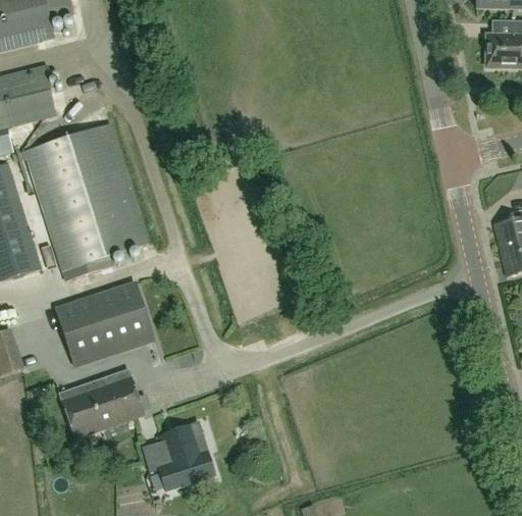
[(0,0),(0,49),(54,36),(50,18),(73,12),(70,0),(0,0)]
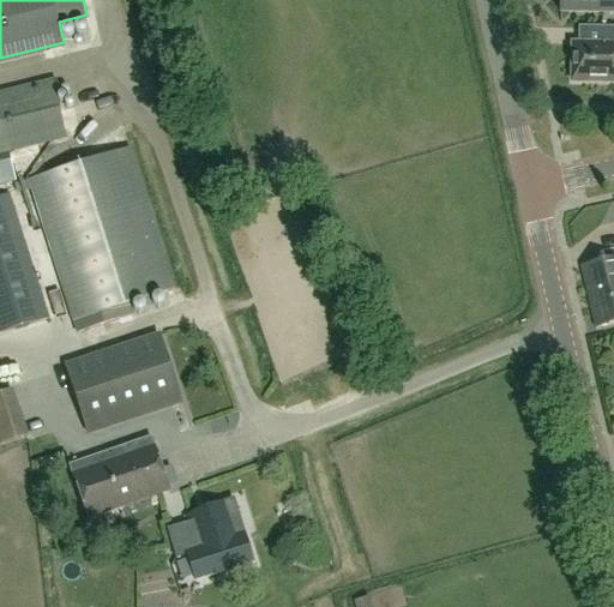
[(613,20),(601,20),(600,38),(572,38),(571,76),(613,76),(613,20)]
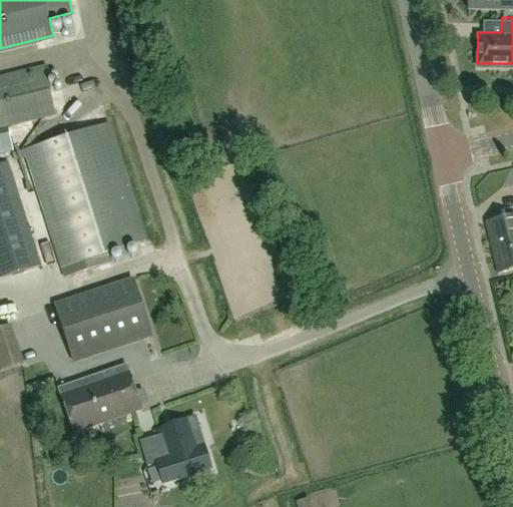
[(0,123),(55,110),(43,61),(0,72),(0,123)]
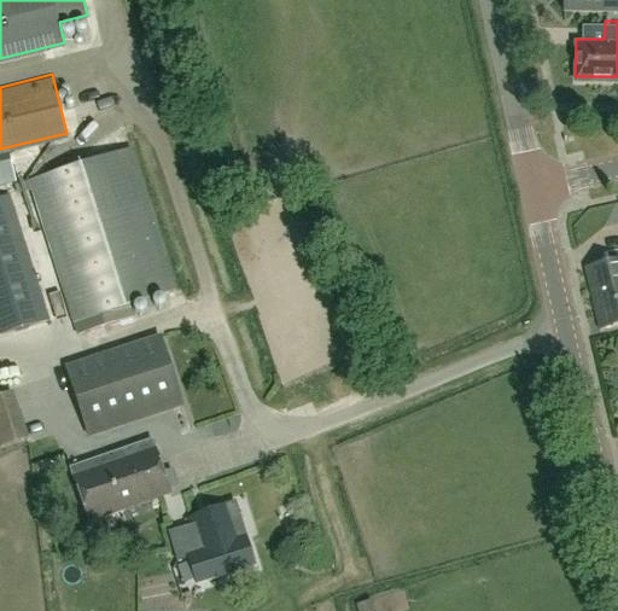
[(29,176),(77,331),(134,313),(130,302),(175,287),(130,145),(29,176)]
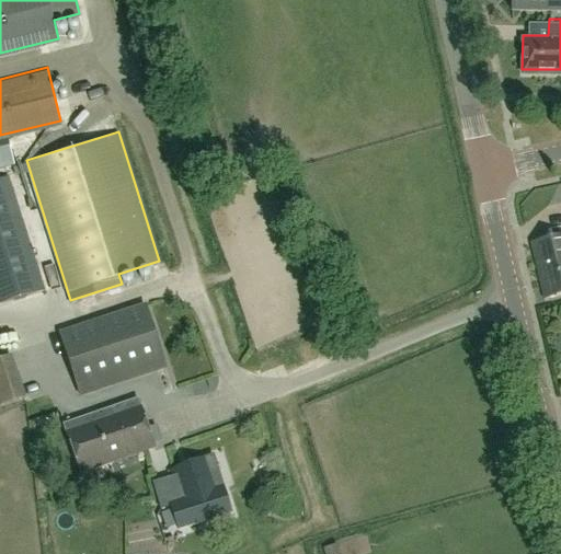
[(9,174),(0,176),(0,301),(44,287),(9,174)]
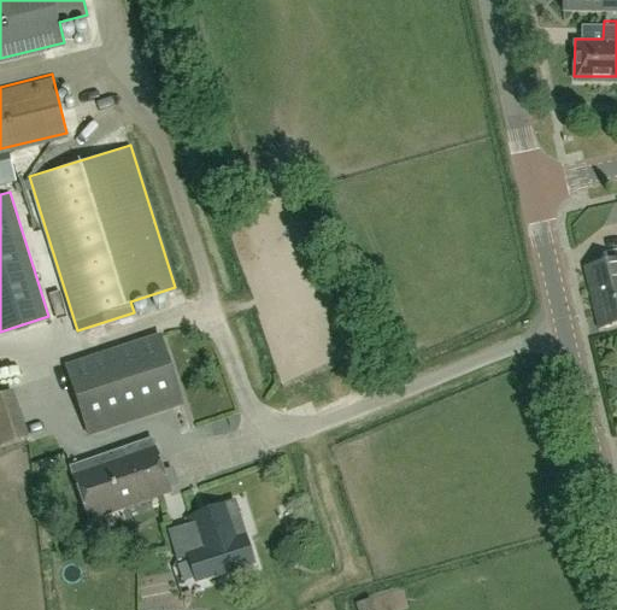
[(583,262),(589,289),(598,323),(616,318),(616,253),(610,256),(609,250),(594,253),(595,259),(583,262)]
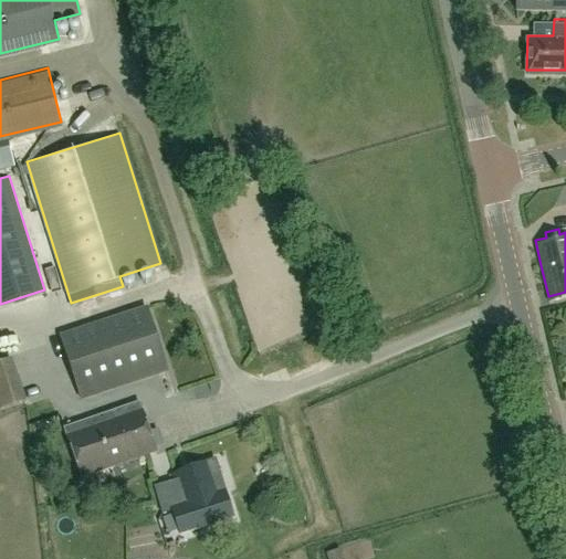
[(164,357),(146,303),(61,330),(79,386),(164,357)]
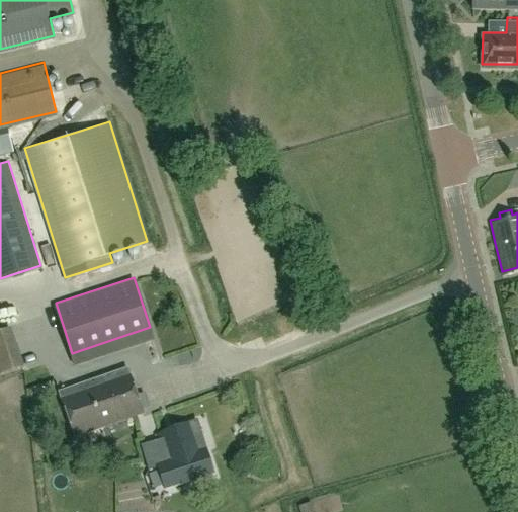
[(142,411),(127,365),(60,388),(75,433),(142,411)]
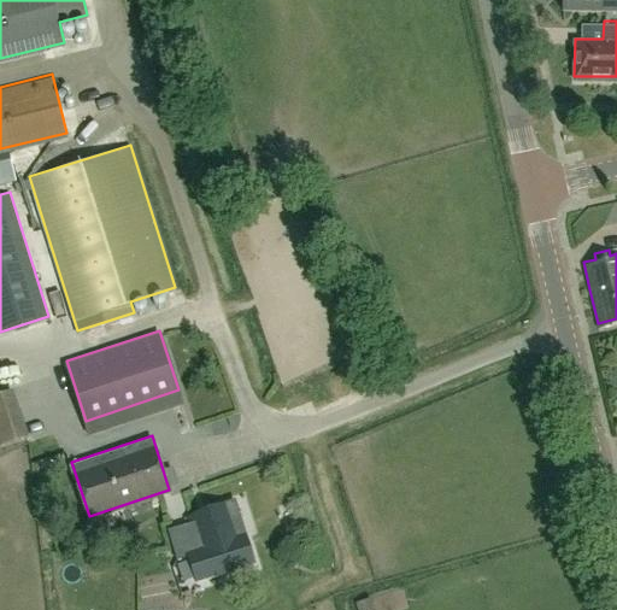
[(186,518),(168,525),(176,552),(186,549),(195,579),(253,559),(245,532),(234,534),(223,500),(183,512),(186,518)]
